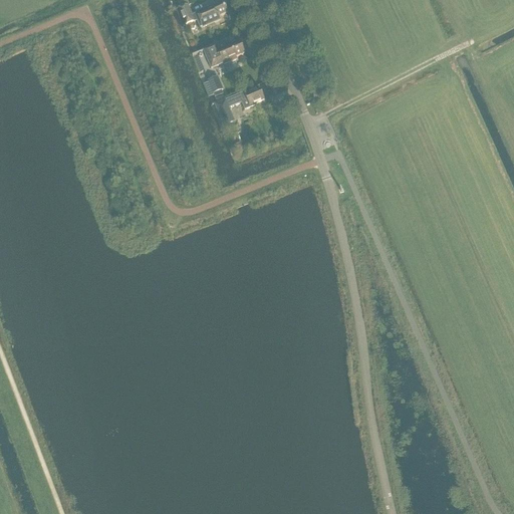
[(174,0),(175,1),(177,0),(181,8),(189,4),(187,0),(174,0)]
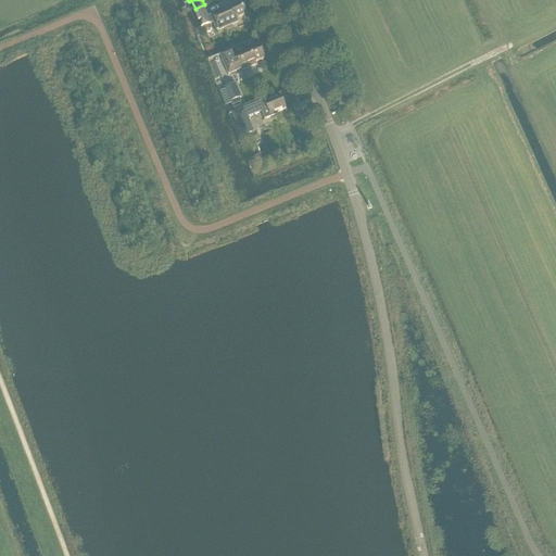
[(237,19),(247,14),(241,3),(232,8),(231,7),(209,16),(204,7),(192,12),(200,28),(213,23),(217,32),(239,22),(237,19)]
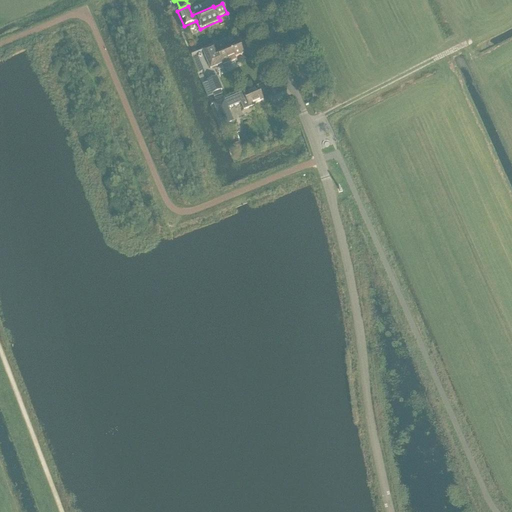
[(236,59),(235,57),(244,54),(239,44),(220,52),(216,45),(202,51),(211,70),(223,64),(224,65),(236,59)]
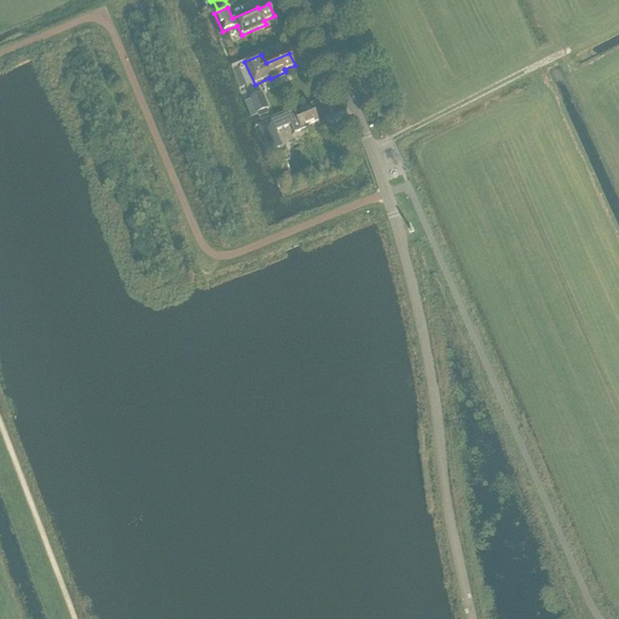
[(252,100),(244,103),(248,113),(250,117),(258,115),(270,110),(266,103),(255,108),(252,100)]
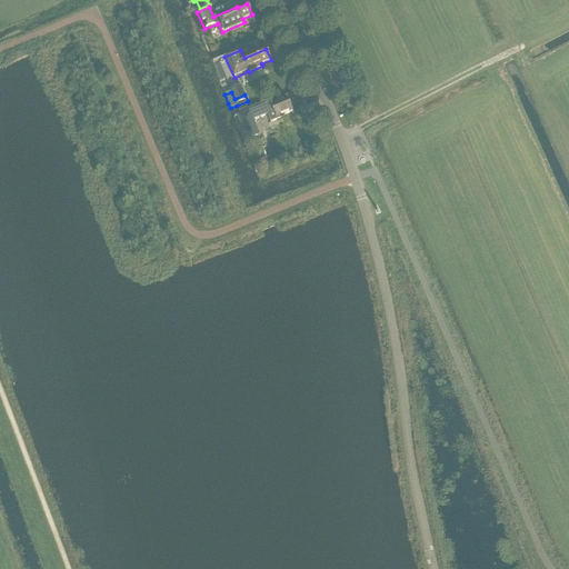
[(271,103),(238,117),(248,140),(260,135),(255,121),(268,115),(271,123),(285,118),(283,116),(293,111),(289,100),(272,107),(271,103)]
